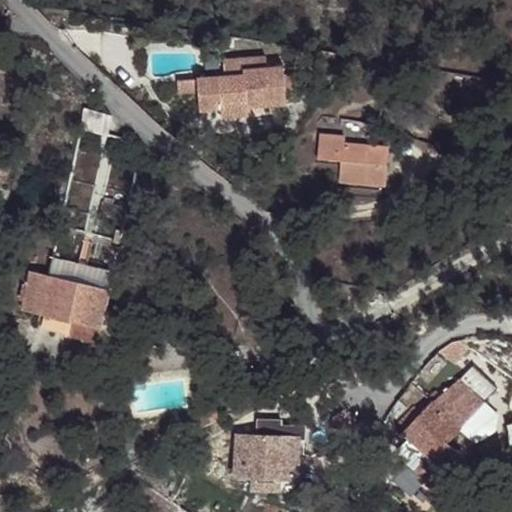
[(336,59),(337,53),(322,50),(321,57),(336,59)]
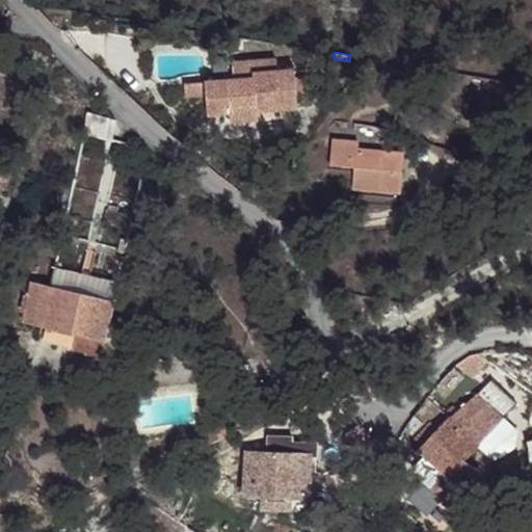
[(184,84),(185,97),(206,96),(208,115),(230,113),(232,113),(232,107),(256,105),(257,111),(258,111),(297,108),(296,92),(295,78),(294,70),(277,71),(276,59),(232,62),(233,80),(184,84)]
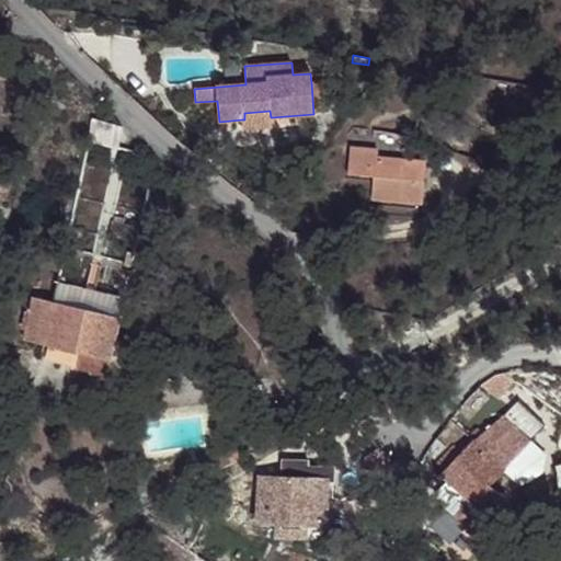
[(330,81),(311,82),(312,98),(325,96),(325,94),(331,94),(330,81)]
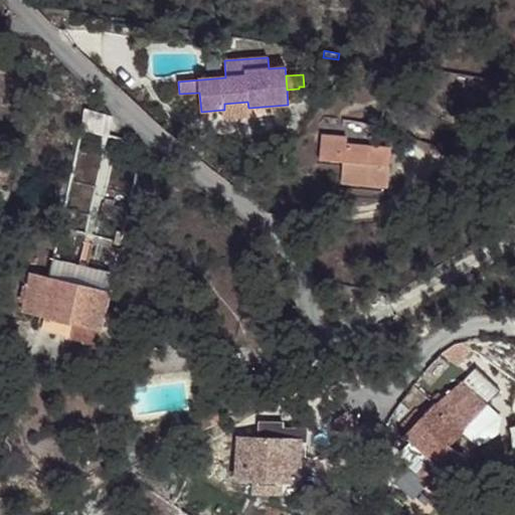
[(222,110),(223,119),(249,117),(249,108),(248,108),(247,102),(224,104),(224,110),(222,110)]
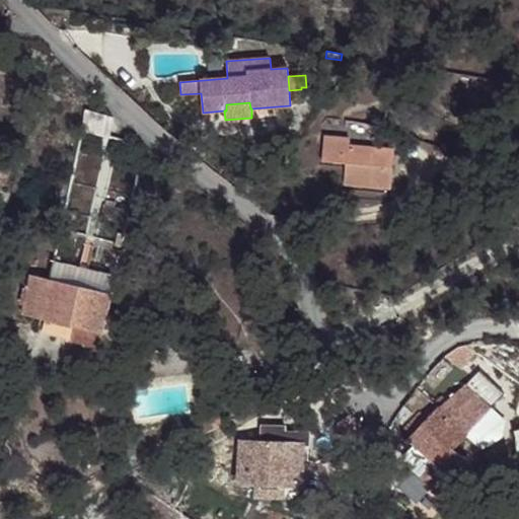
[(85,110),(81,131),(107,138),(112,118),(85,110)]
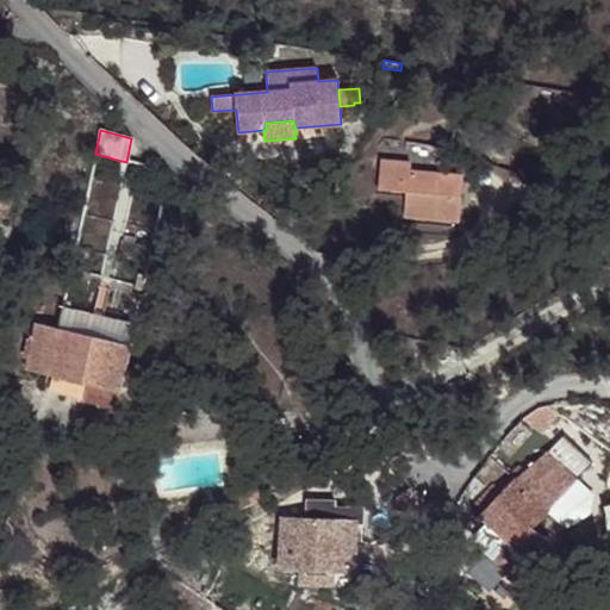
[(404,217),(459,222),(462,175),(409,170),(410,162),(380,160),(378,190),(406,192),(404,217)]
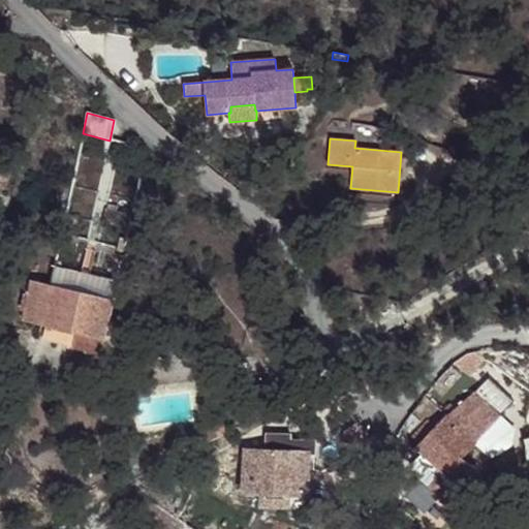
[(88,174),(74,172),(72,186),(85,189),(88,174)]
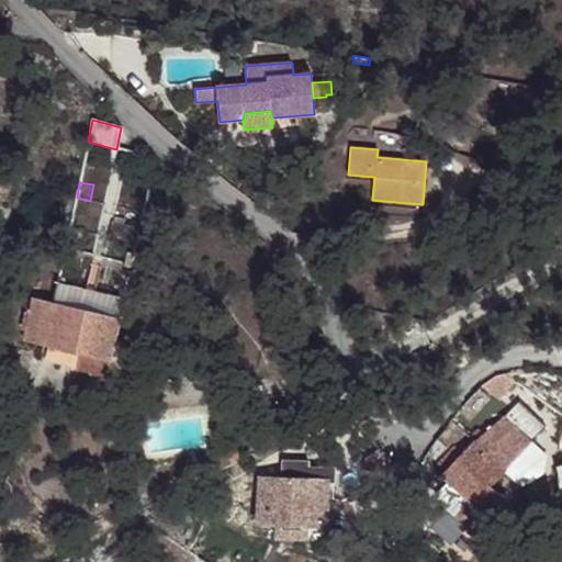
[(112,222),(109,236),(136,242),(139,228),(112,222)]
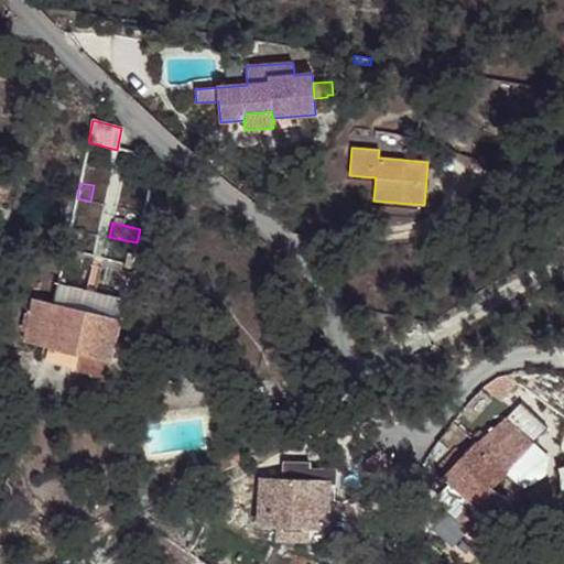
[(126,267),(131,268),(134,256),(128,253),(126,267)]
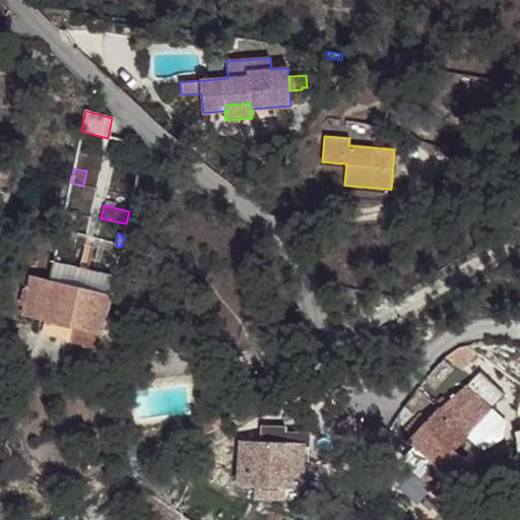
[(77,326),(102,332),(116,277),(53,262),(48,280),(30,276),(22,313),(77,326)]
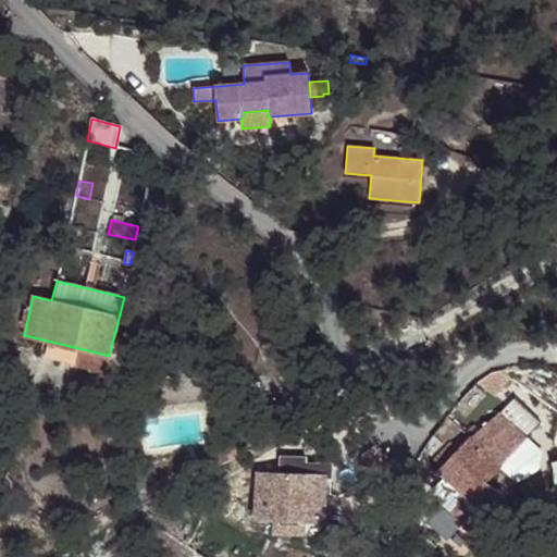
[(109,356),(83,349),(79,366),(106,372),(109,356)]
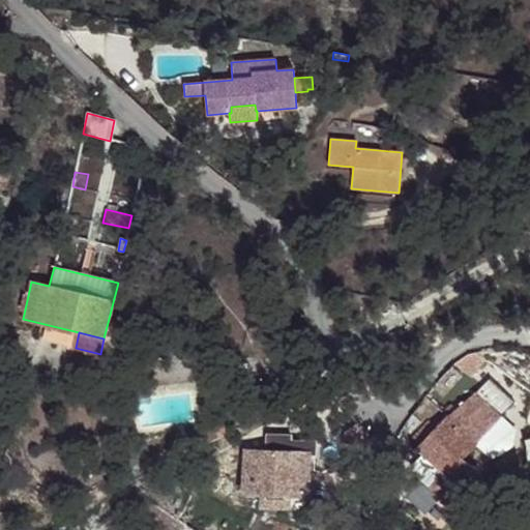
[(442,499),(453,501),(464,491),(466,492),(476,481),(478,478),(479,473),(479,471),(477,468),(474,466),(471,465),(463,459),(476,444),(491,459),(500,454),(513,446),(513,427),(501,415),(514,401),(490,377),(449,418),(448,417),(437,428),(430,420),(411,440),(419,447),(418,448),(423,454),(413,466),(416,476),(442,499)]
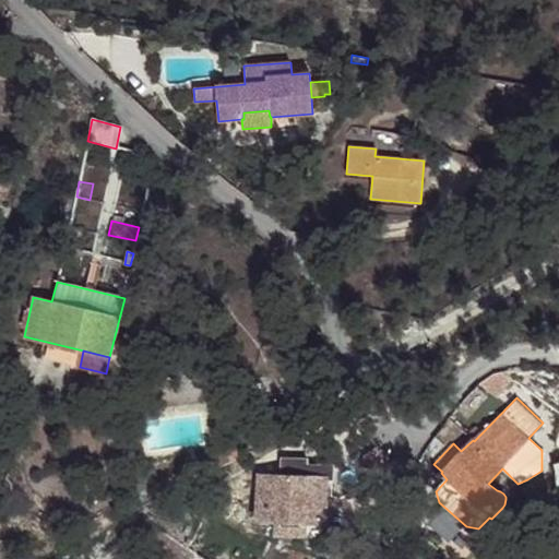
[(230,461),(239,456),(236,448),(227,452),(230,461)]
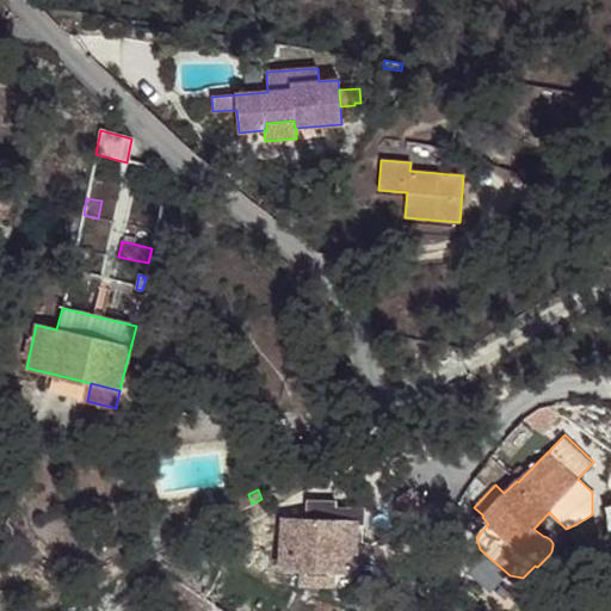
[(284,519),(282,567),(301,567),(301,582),(334,584),(334,568),(353,569),(356,523),(356,522),(334,520),(335,507),(335,500),(308,500),(307,519),(284,519)]
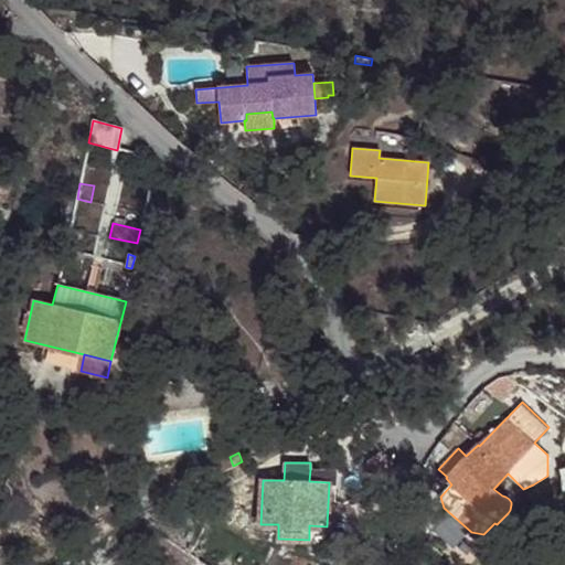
[(337,470),(310,469),(309,481),(329,482),(329,483),(337,484),(337,470)]
